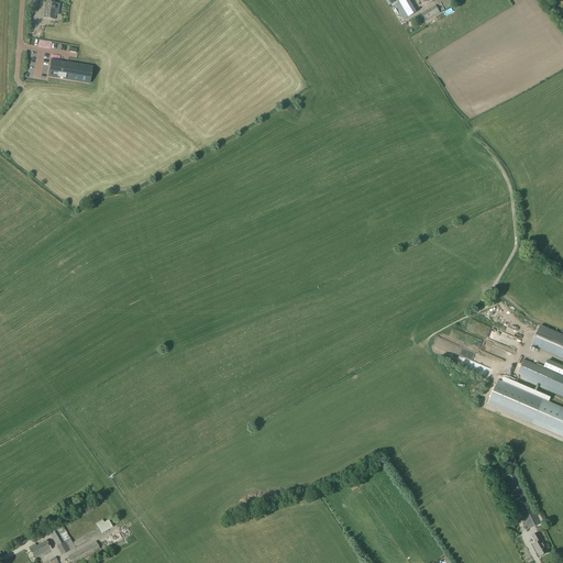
[(39,0),(31,0),(30,12),(36,13),(39,0)]
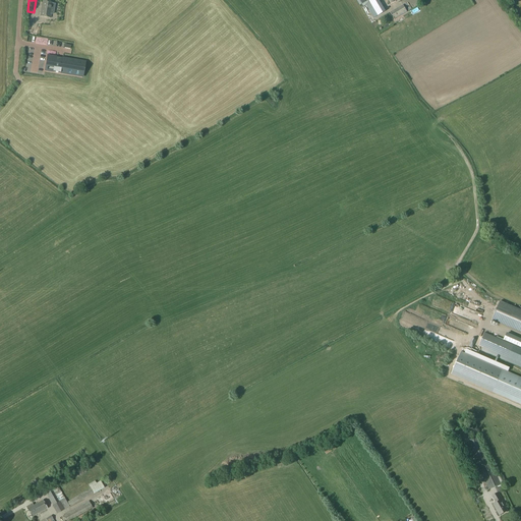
[(378,0),(371,0),(368,2),(369,3),(378,16),(378,17),(386,12),(378,0)]
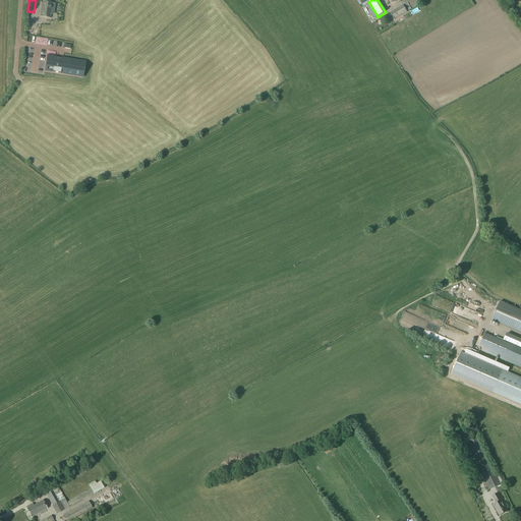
[(43,2),(40,16),(51,18),(52,12),(53,12),(55,4),(43,2)]
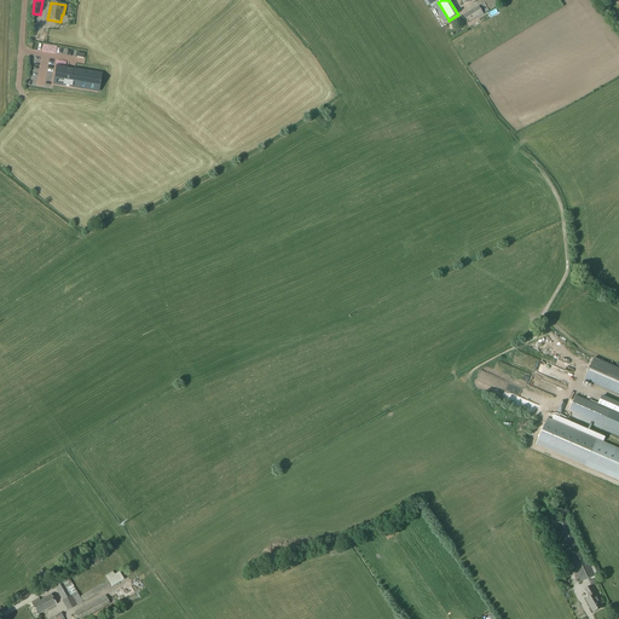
[(449,19),(439,4),(434,6),(444,22),(449,19)]
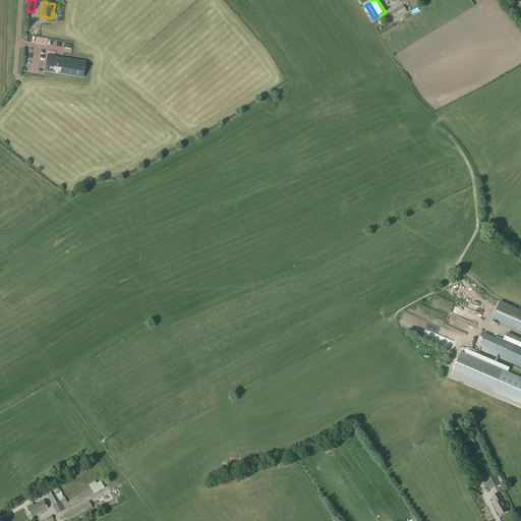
[(403,5),(391,13),(395,19),(407,12),(403,5)]
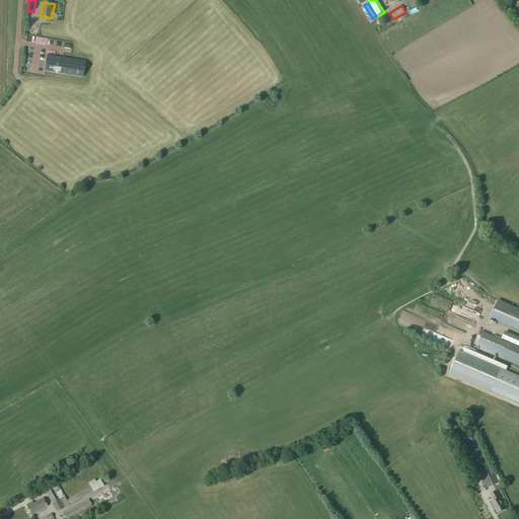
[(48,56),(45,71),(82,77),(84,62),(48,56)]
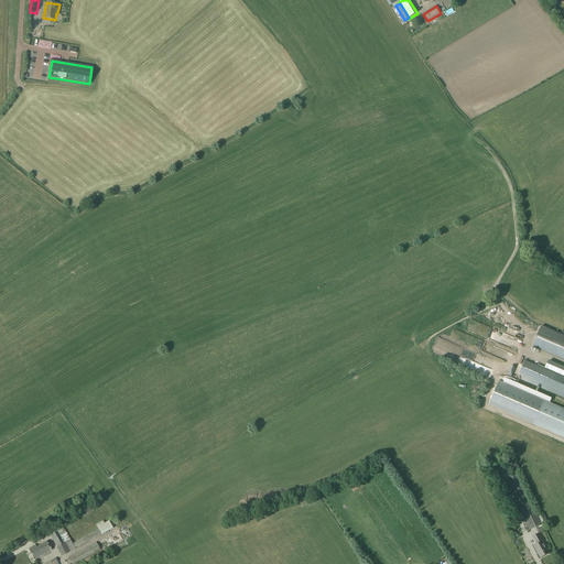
[(506,326),(502,333),(520,339),(522,333),(506,326)]
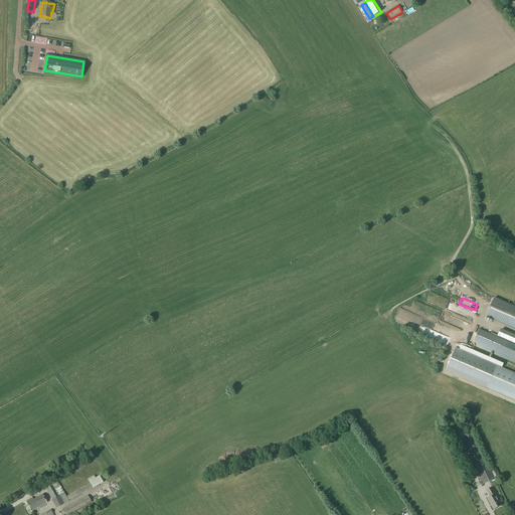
[(514,328),(514,308),(493,299),(486,316),(514,328)]
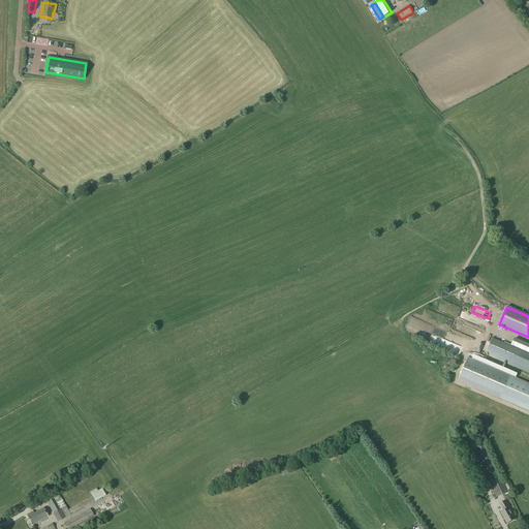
[(528,354),(492,339),(487,352),(528,370),(528,354)]
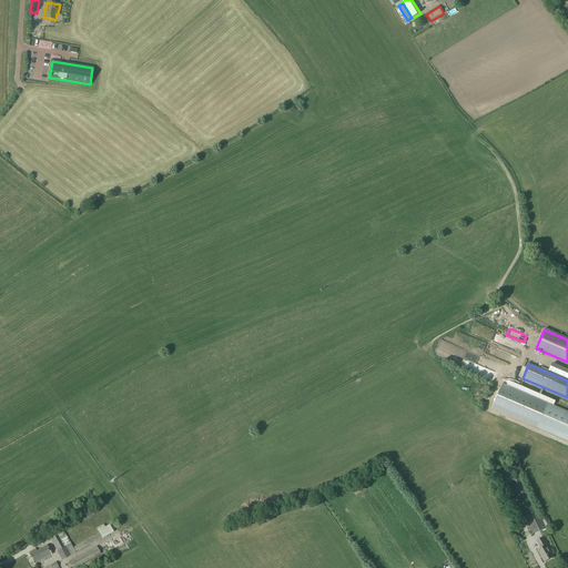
[(567,412),(506,385),(495,409),(567,442),(567,412)]
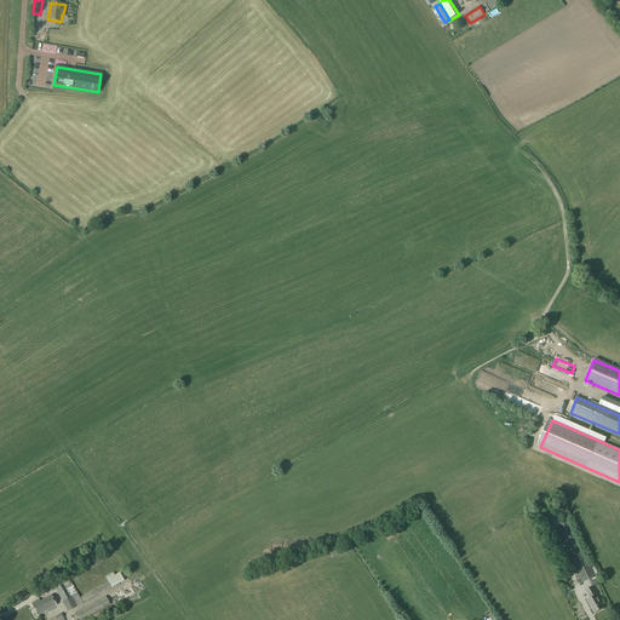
[(570,520),(556,527),(579,578),(577,578),(579,583),(581,584),(595,577),(570,520)]
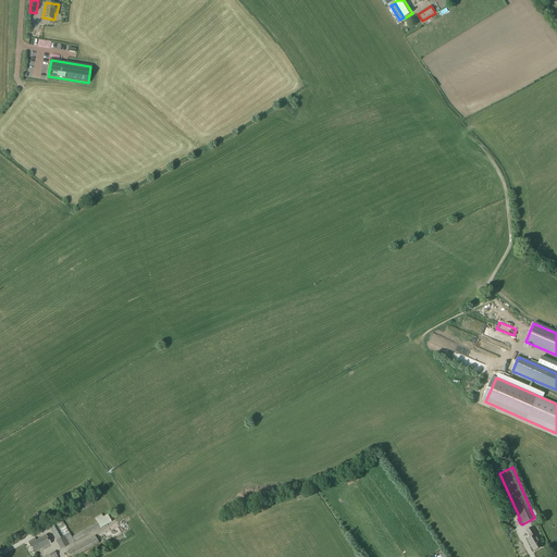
[(356,470),(344,477),(349,486),(361,480),(356,470)]
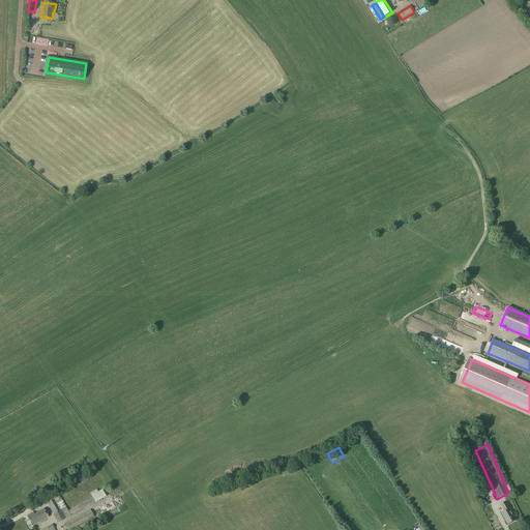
[(59,495),(47,502),(58,524),(70,516),(94,502),(95,503),(107,497),(101,490),(97,492),(96,490),(90,494),(92,497),(68,511),(60,497),(59,495)]
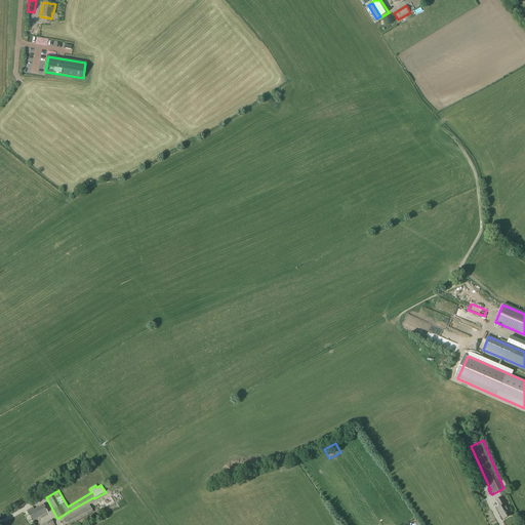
[(502,497),(495,500),(499,508),(497,509),(503,520),(512,516),(505,505),(507,503),(502,497)]
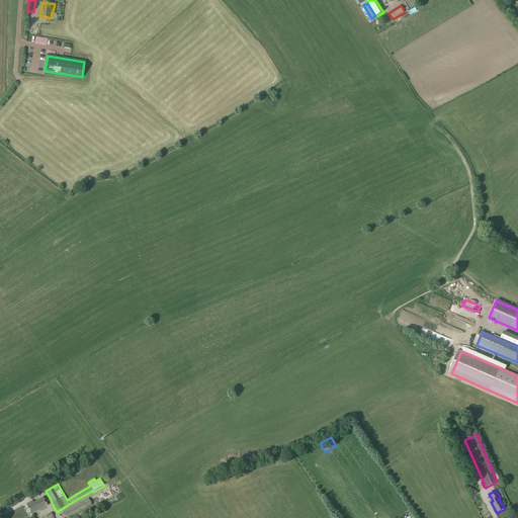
[(32,502),(26,505),(31,515),(47,506),(42,498),(32,503),(32,502)]
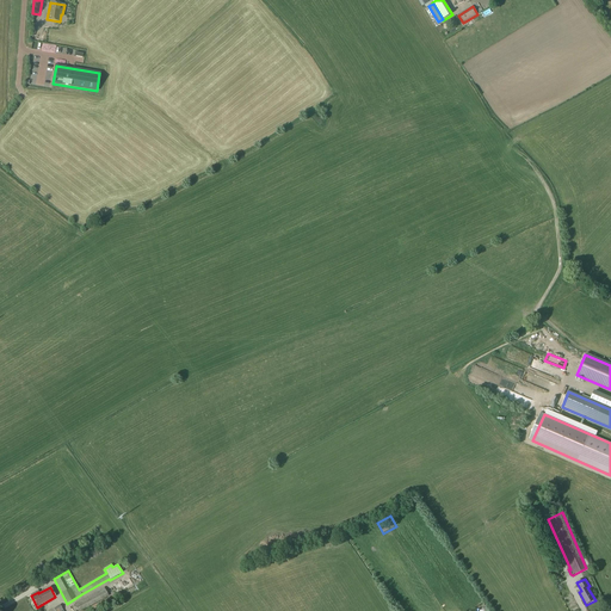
[(104,588),(74,604),(78,610),(100,610),(113,605),(113,606),(116,604),(115,602),(112,603),(104,588)]
